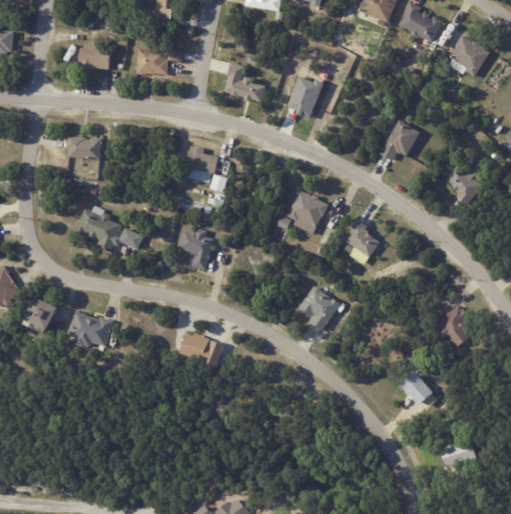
[(172,0),(171,18),(171,27),(153,25),(154,0),(172,0)]
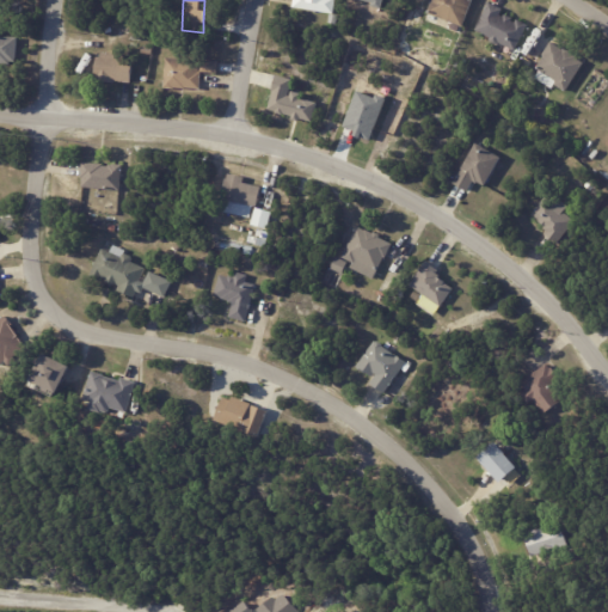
[(332,0),(331,13),(290,7),(292,0),(332,0)]
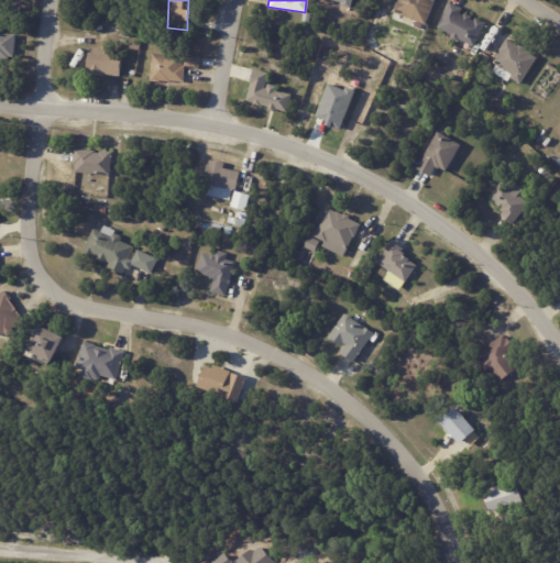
[(431,0),(423,26),(391,13),(396,0),(431,0)]
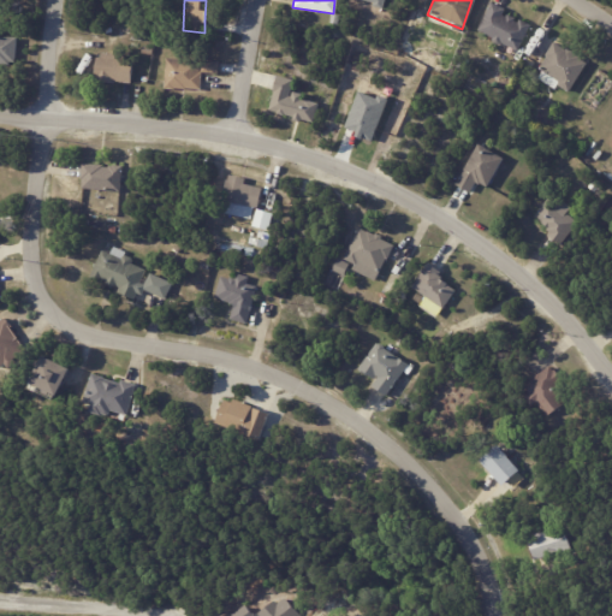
[(491,4),(504,10),(500,17),(504,18),(505,16),(514,19),(512,23),(516,24),(517,22),(528,27),(516,52),(499,43),(498,46),(495,46),(491,43),(489,41),(491,39),(475,31),(489,4),(491,4)]
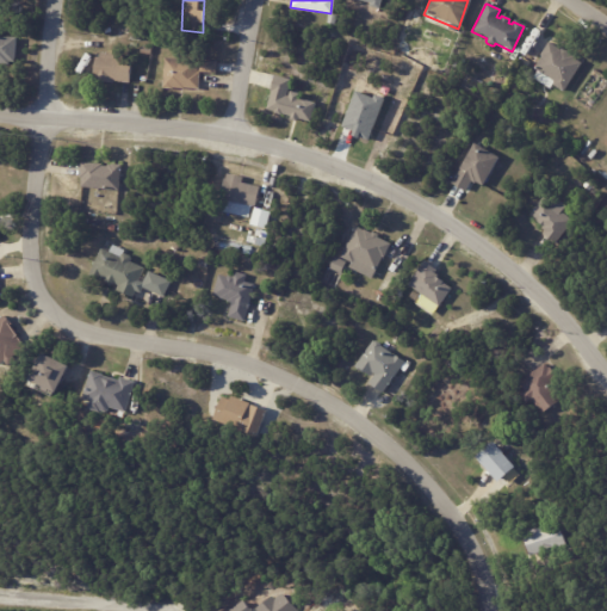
[(326,23),(328,13),(335,16),(334,24),(326,23)]
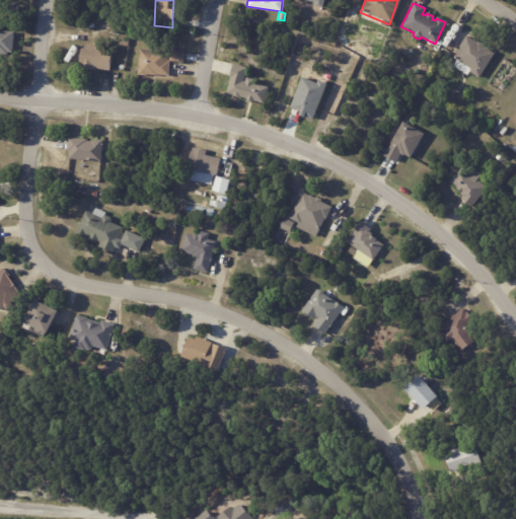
[(0,31),(6,32),(13,33),(11,57),(0,56),(0,31)]
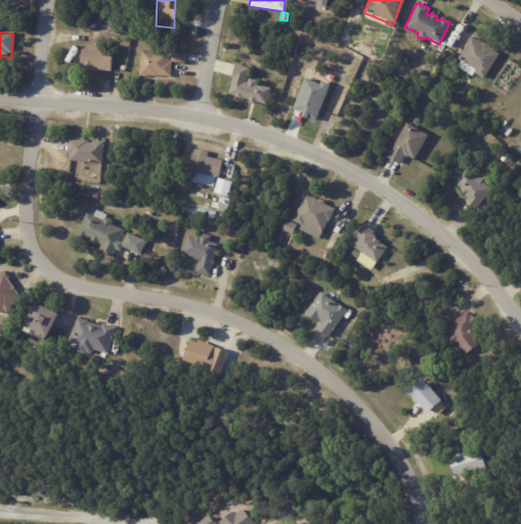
[(480,44),(481,43),(486,46),(485,47),(492,51),(491,52),(498,56),(483,80),(473,74),(471,77),(456,68),(460,62),(457,60),(464,49),(462,48),(470,37),(480,44)]
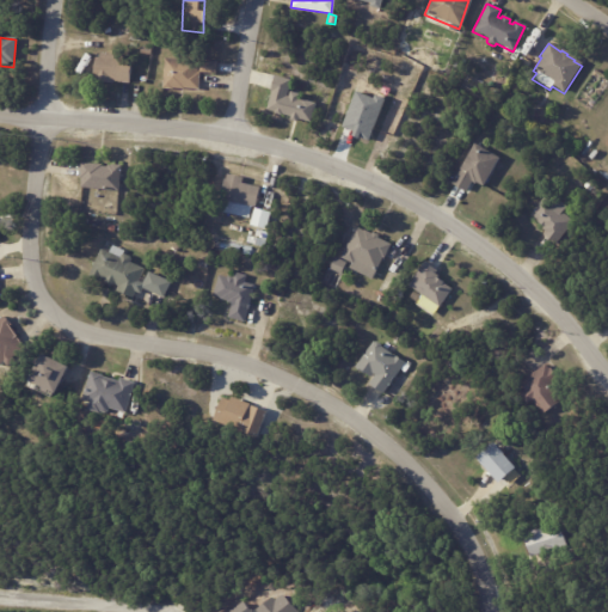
[(127,83),(112,81),(112,85),(92,83),(94,59),(98,59),(99,54),(115,55),(114,60),(130,61),(128,83),(127,83)]
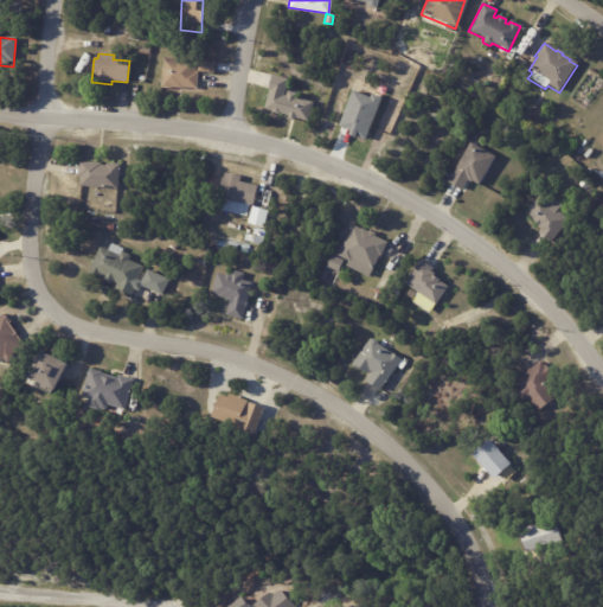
[(524,63),(525,63),(520,69),(513,63),(518,57),(524,63)]
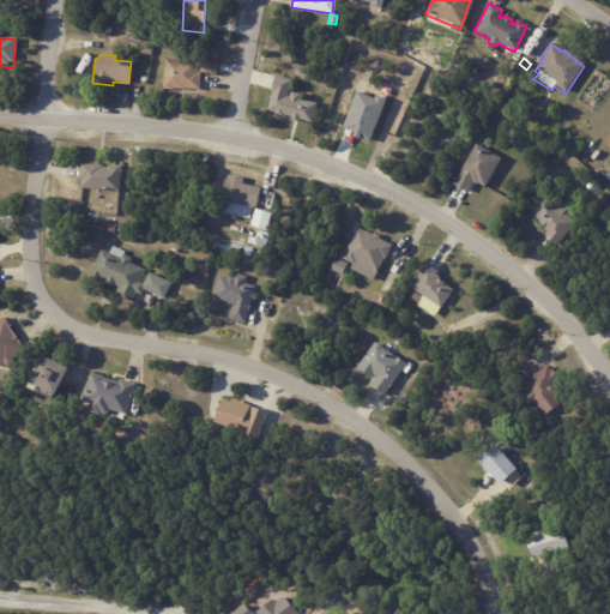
[(199,74),(198,90),(183,90),(173,90),(173,91),(162,90),(164,60),(198,61),(197,74),(199,74)]
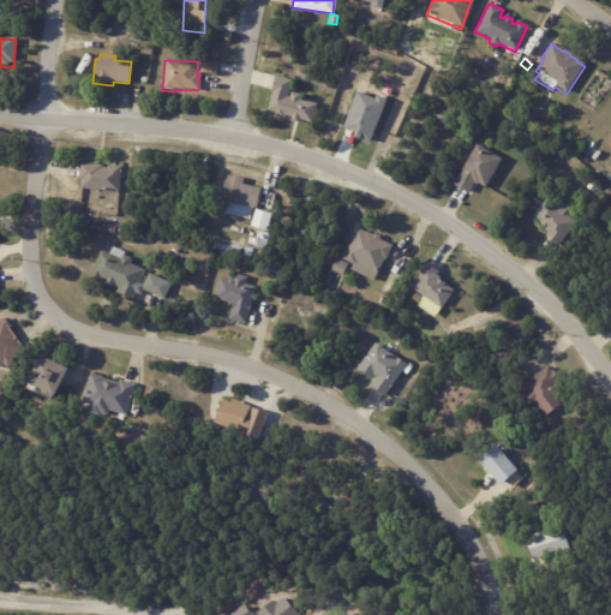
[(217,64),(216,76),(199,75),(199,63),(217,64)]
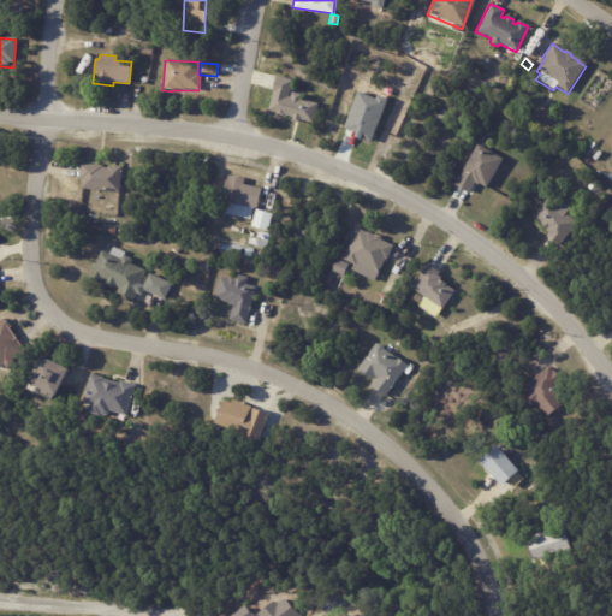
[(291,80),(274,75),(266,111),(310,123),(315,101),(287,94),(291,80)]
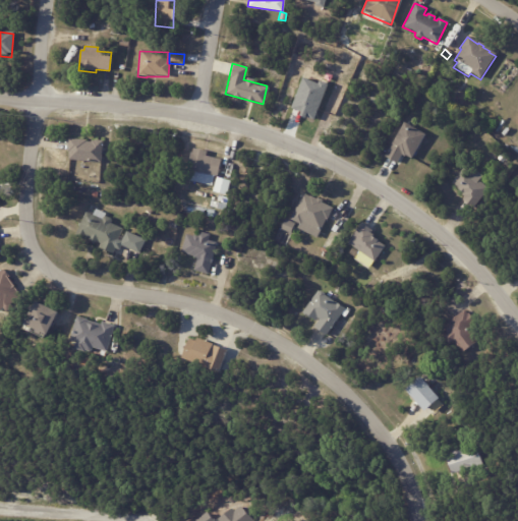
[(405,124),(424,135),(410,159),(405,156),(401,154),(396,163),(384,156),(403,123),(405,124)]
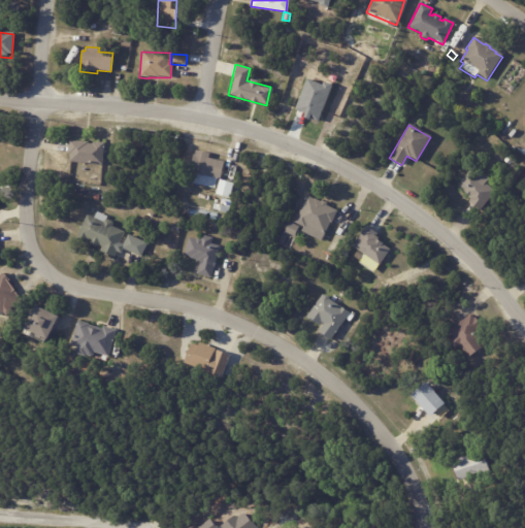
[(85,140),(87,141),(87,142),(92,143),(92,141),(95,141),(95,140),(103,141),(101,164),(68,161),(69,153),(67,153),(68,139),(85,140)]
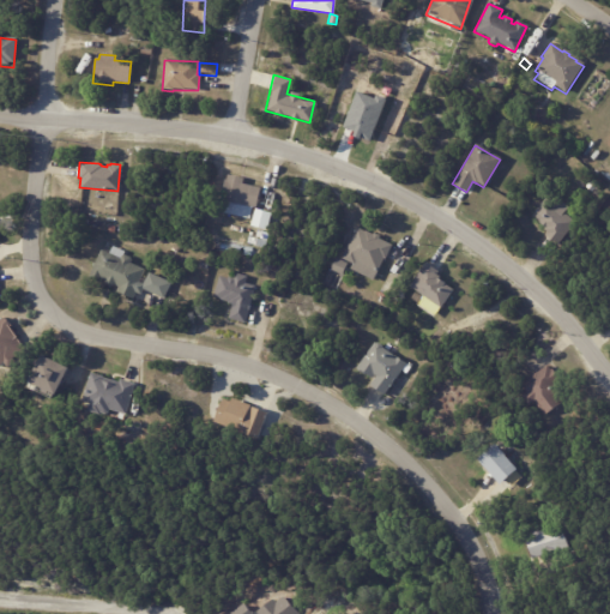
[(239,175),(245,176),(243,182),(260,186),(257,206),(252,205),(248,217),(222,210),(224,198),(221,198),(225,178),(227,178),(228,173),(239,175)]
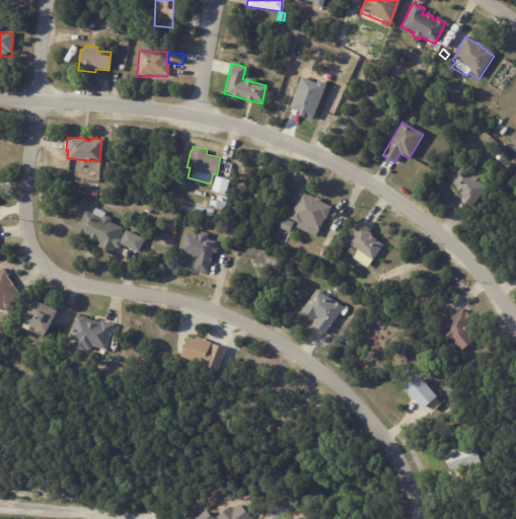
[(468,172),(487,188),(470,208),(462,201),(465,197),(455,188),(449,181),(461,167),(468,172)]
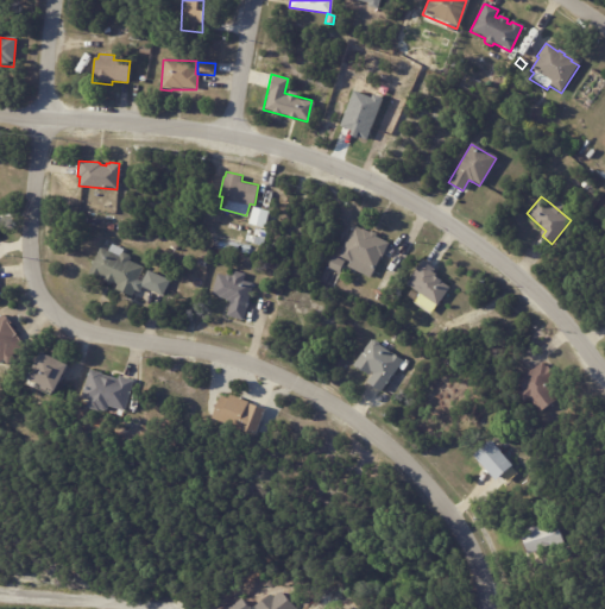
[(265,209),(269,211),(265,226),(249,221),(252,206),(265,209)]
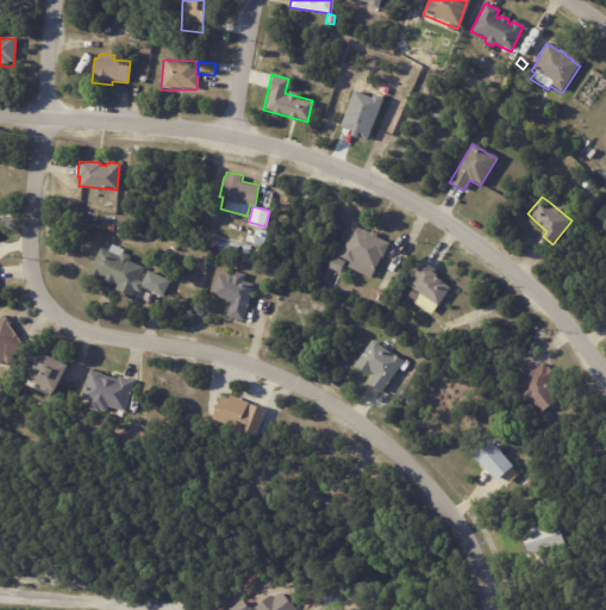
[(374,231),(378,232),(376,235),(389,242),(382,256),(381,256),(370,277),(348,266),(350,261),(339,255),(355,224),(362,228),(363,228),(370,231),(372,230),(374,231)]
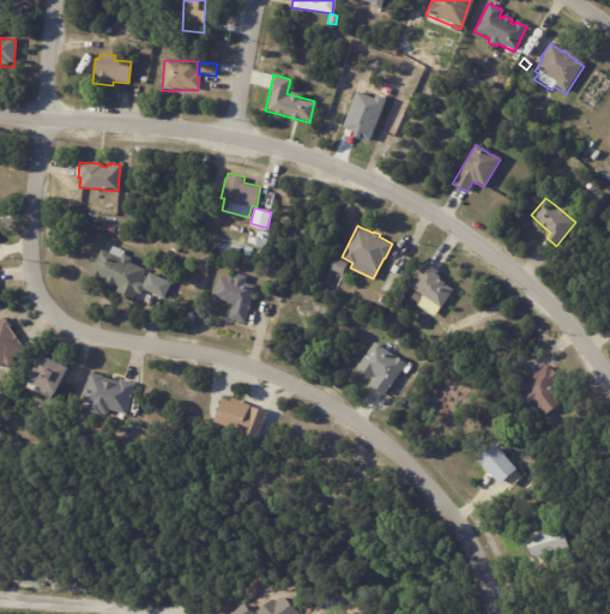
[(246,242),(247,235),(254,236),(255,230),(261,232),(259,245),(246,242)]
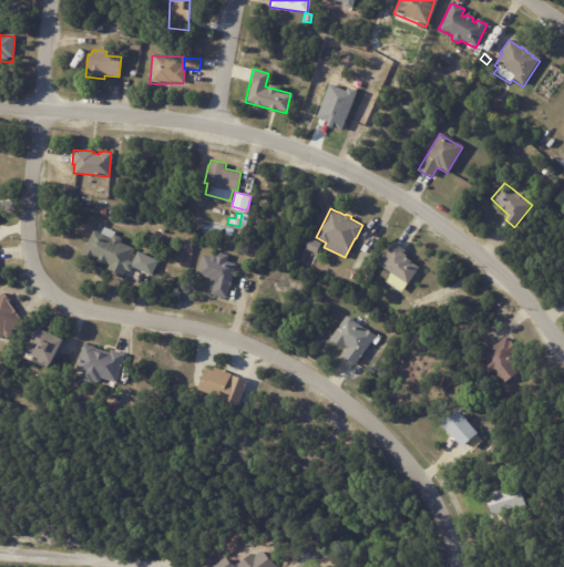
[(157,260),(151,275),(132,266),(130,271),(124,269),(122,275),(108,268),(110,264),(104,261),(103,263),(96,258),(96,257),(94,256),(92,258),(82,254),(93,229),(100,233),(103,227),(115,233),(113,235),(121,237),(121,240),(121,243),(133,248),(127,259),(132,261),(137,250),(157,260)]
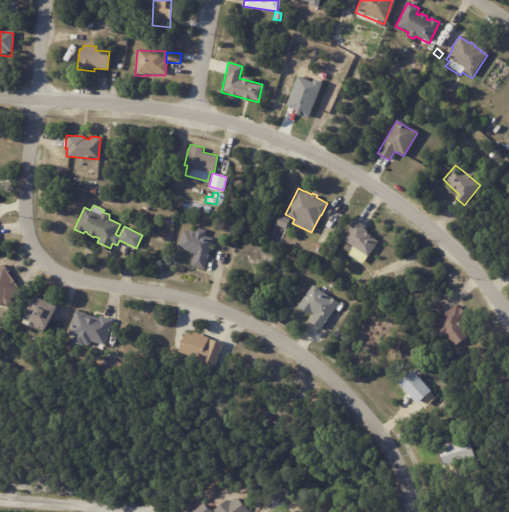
[(288,223),(285,228),(276,224),(280,214),(290,218),(288,223)]
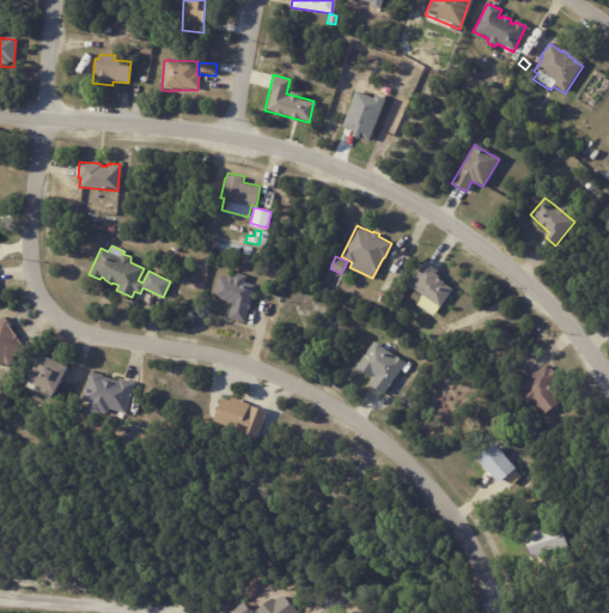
[(426,262),(438,271),(437,273),(439,275),(438,277),(444,281),(444,283),(452,289),(439,307),(408,285),(425,261),(426,262)]
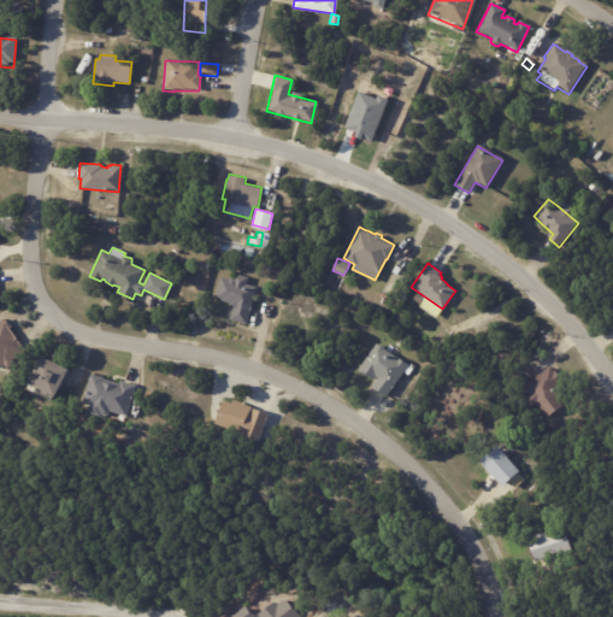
[(251,304),(245,324),(229,319),(234,305),(228,304),(229,303),(222,301),(222,300),(214,298),(220,277),(228,280),(230,278),(234,278),(235,274),(248,278),(246,285),(255,288),(251,304)]
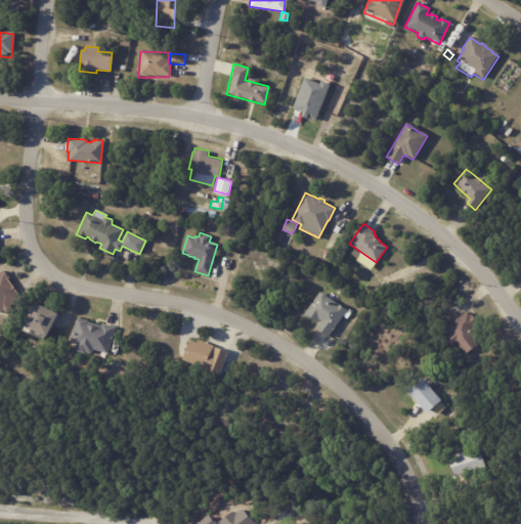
[(14,290),(19,297),(11,302),(12,305),(5,309),(3,306),(0,307),(0,270),(3,269),(9,276),(7,277),(14,287),(13,287),(14,290)]
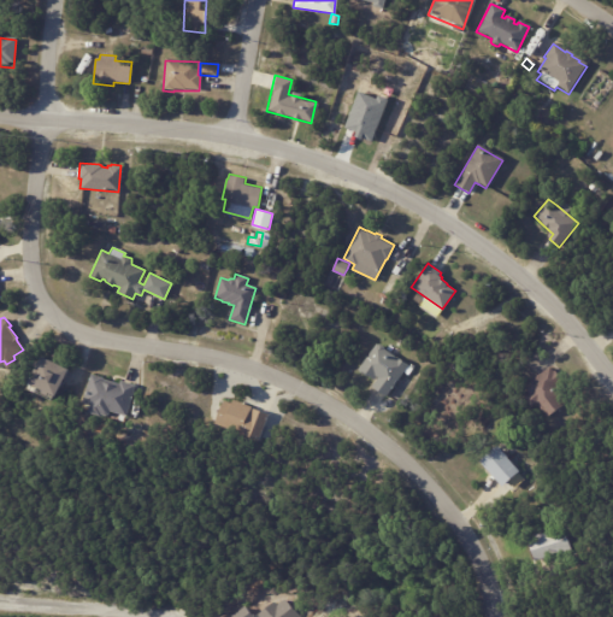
[(384,348),(395,356),(407,363),(407,362),(412,365),(411,368),(412,369),(407,375),(402,371),(385,394),(371,385),(377,376),(376,375),(373,378),(365,372),(364,374),(357,368),(375,342),(376,342),(378,342),(382,345),(383,347),(384,348)]
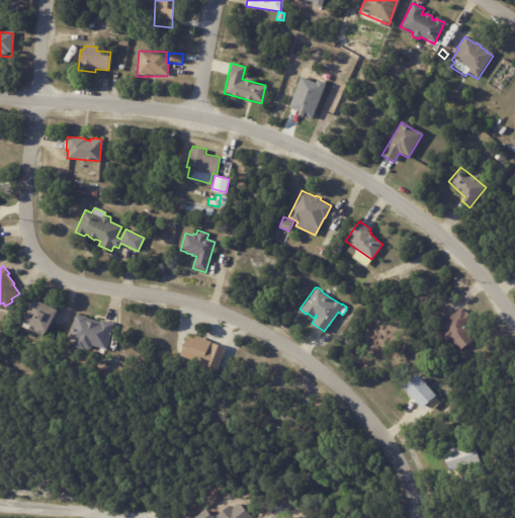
[(55,310),(45,329),(23,318),(33,296),(56,308),(55,310)]
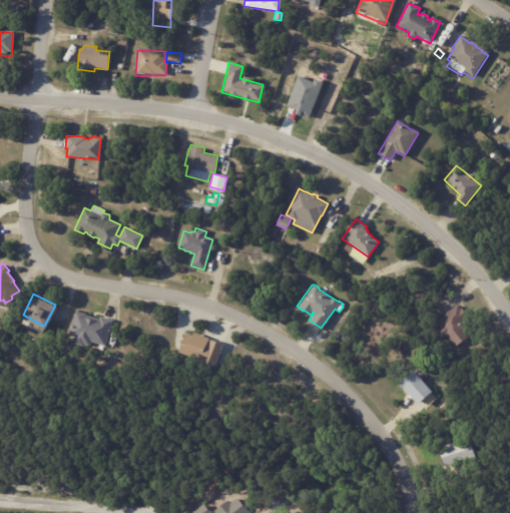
[(455,346),(446,334),(443,337),(437,329),(440,326),(435,320),(443,315),(442,314),(448,310),(457,304),(460,308),(462,306),(468,313),(463,317),(469,325),(465,329),(470,335),(455,346)]
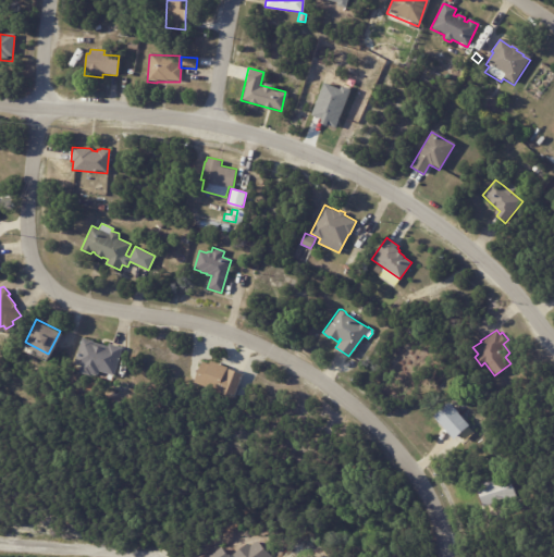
[(99,346),(101,346),(101,344),(107,345),(108,342),(122,347),(112,374),(98,369),(96,376),(77,370),(79,363),(73,361),(81,336),(91,341),(90,343),(99,346)]
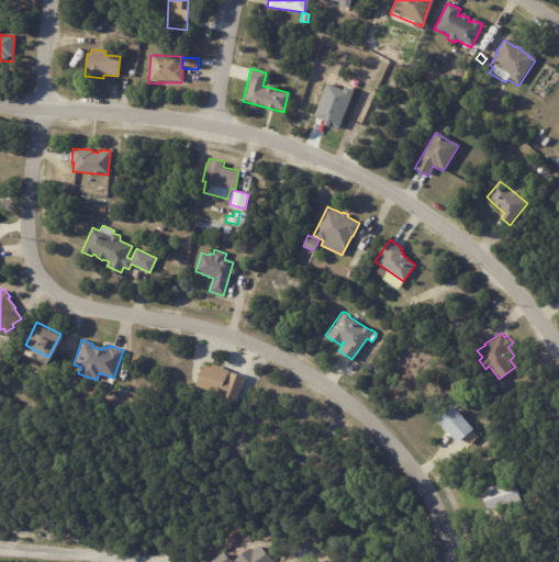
[(201,362),(193,386),(234,401),(243,377),(201,362)]
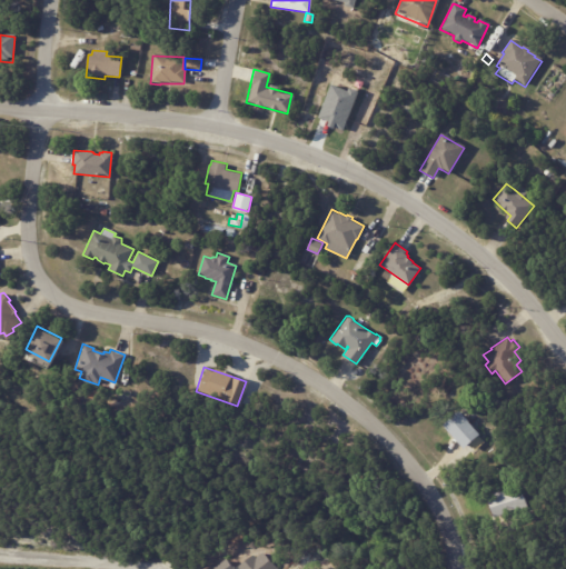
[(468,421),(478,432),(463,446),(443,422),(458,408),(468,419),(467,420),(468,421)]
